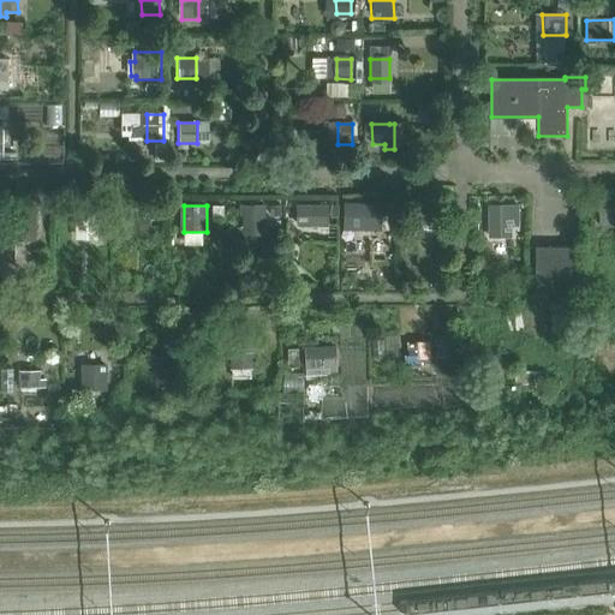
[(362,206),(362,221),(376,221),(376,226),(381,226),(381,206),(362,206)]
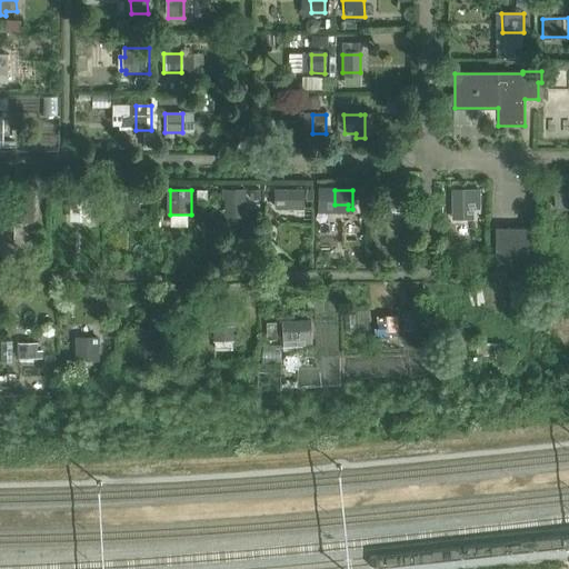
[(406,209),(406,190),(387,190),(387,209),(406,209)]
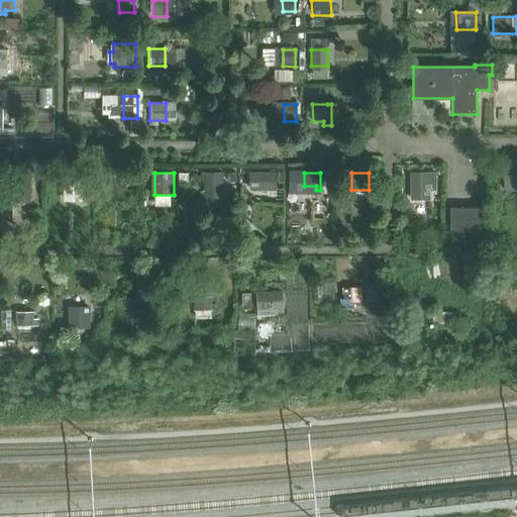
[(412,173),(412,186),(430,186),(430,173),(412,173)]
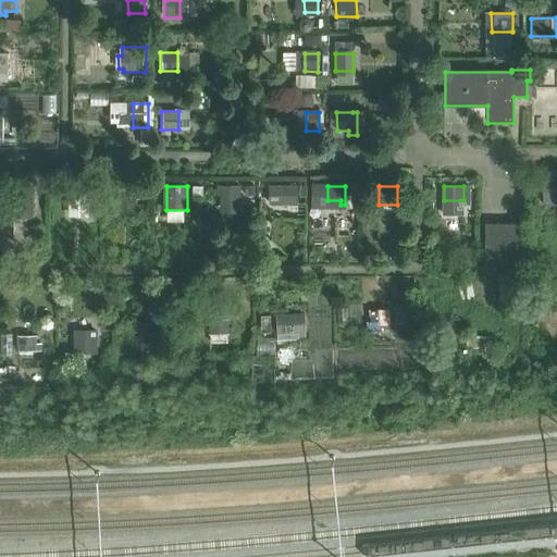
[(556,186),(544,186),(544,205),(556,205),(556,186)]
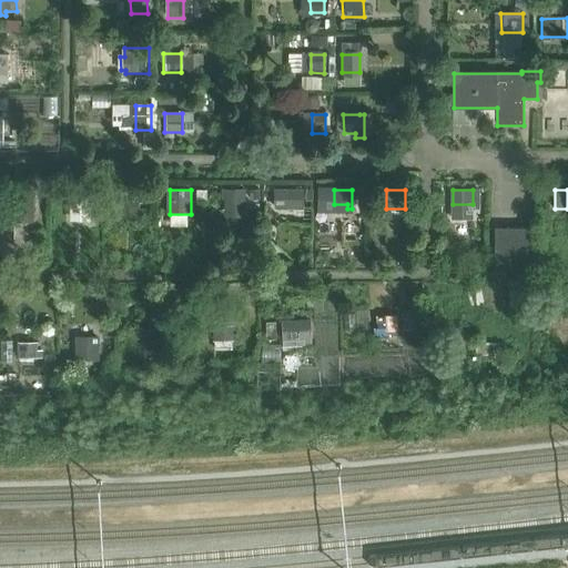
[(75,191),(75,208),(87,208),(87,191),(75,191)]
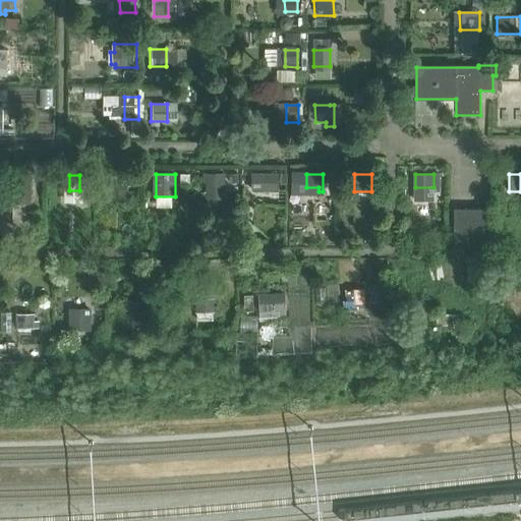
[(137,189),(137,175),(122,175),(122,189),(137,189)]
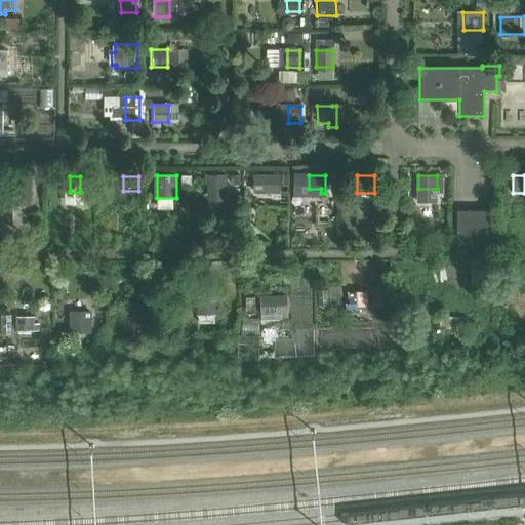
[(226,201),(227,176),(209,176),(209,201),(226,201)]
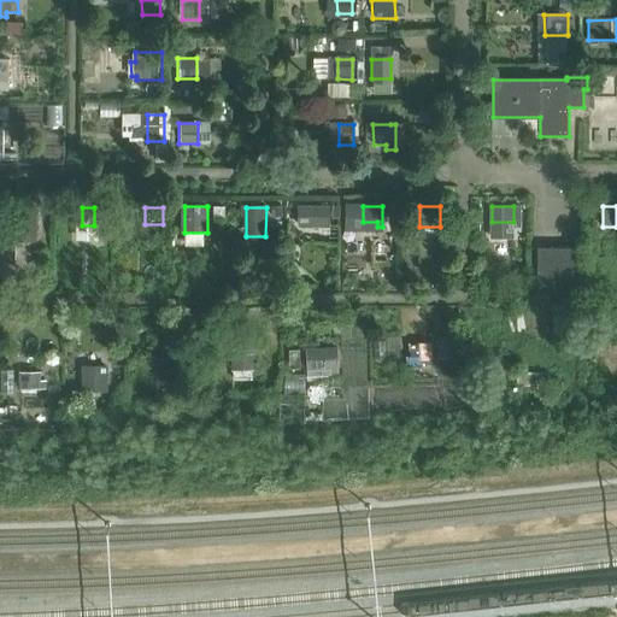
[(328,228),(328,207),(297,207),(297,228),(328,228)]
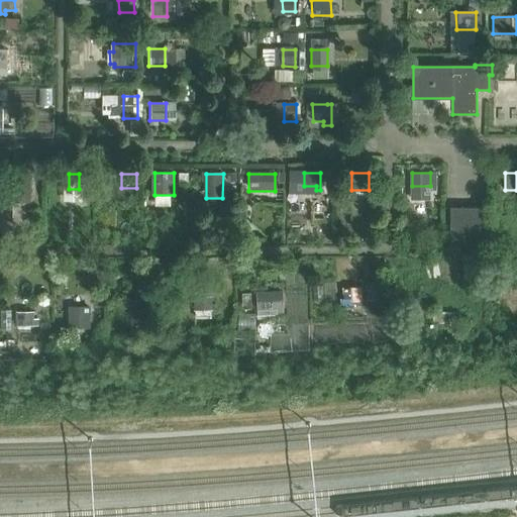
[(32,187),(13,187),(14,198),(32,198),(32,187)]
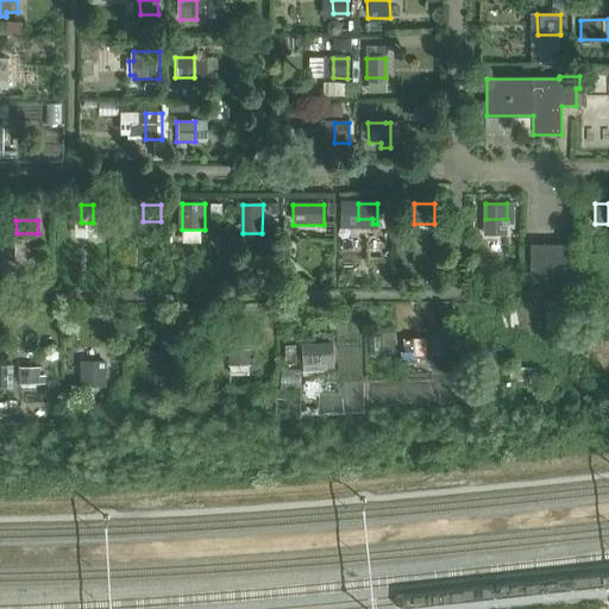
[(559,244),(559,245),(540,245),(540,244),(532,244),(532,290),(556,290),(556,299),(545,299),(546,330),(573,330),(573,244),(559,244)]
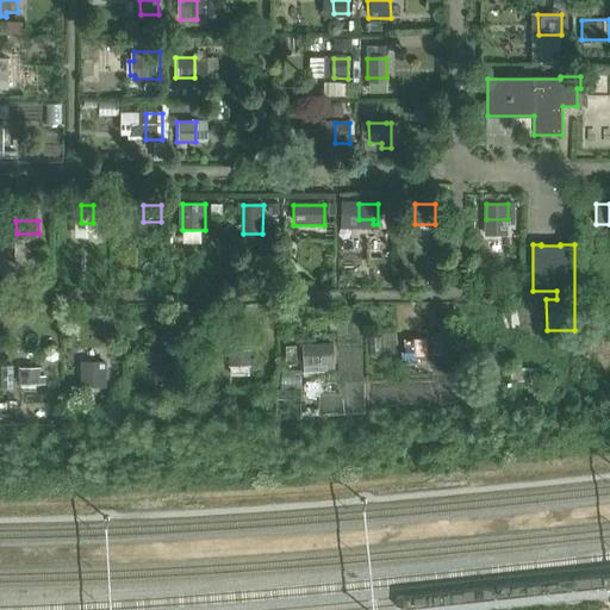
[(430,361),(429,338),(406,340),(408,352),(404,352),(404,362),(430,361)]
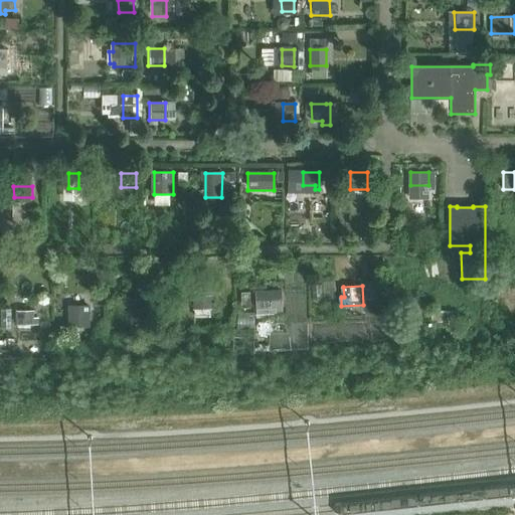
[(256,291),(256,314),(285,313),(284,290),(256,291)]
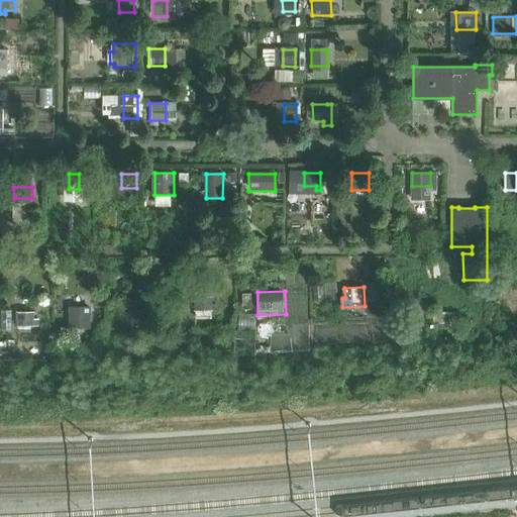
[(195,299),(195,311),(212,311),(212,299),(195,299)]
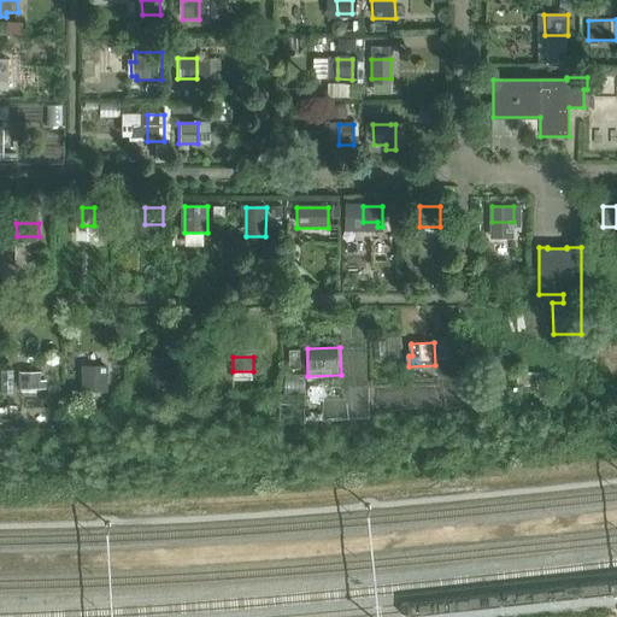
[(109,392),(107,364),(80,365),(80,393),(109,392)]
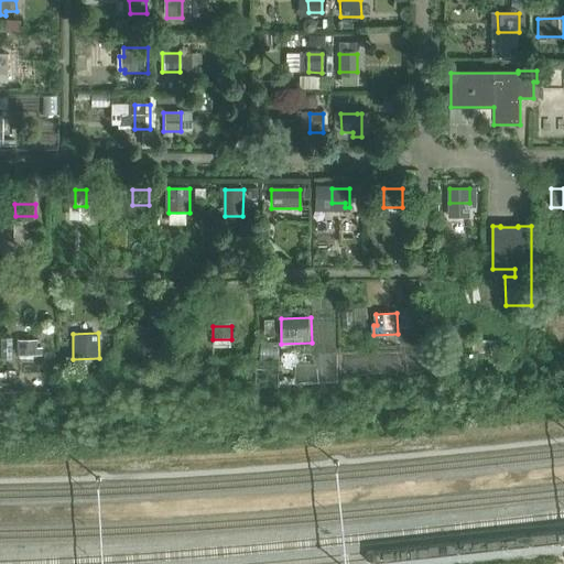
[(13,362),(12,338),(1,338),(1,362),(13,362)]
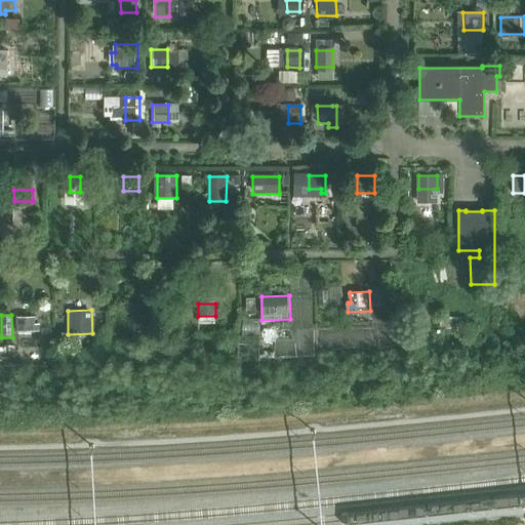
[(462,317),(440,316),(440,329),(462,329),(462,317)]
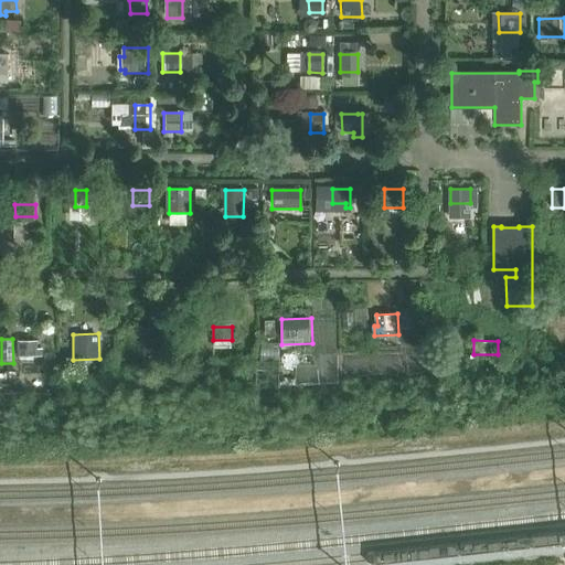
[(19,343),(19,358),(36,358),(36,343),(19,343)]
